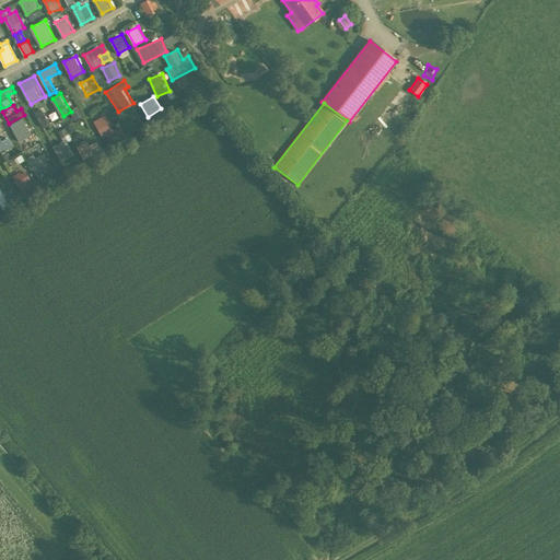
[(76,119),(84,115),(79,105),(70,109),(76,119)]
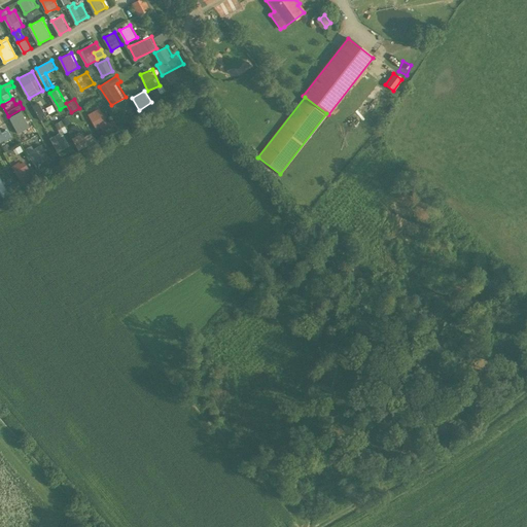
[(34,104),(40,118),(47,115),(41,101),(34,104)]
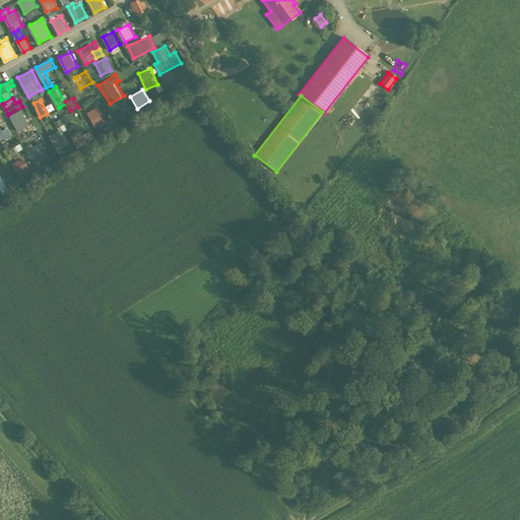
[(93,127),(104,125),(104,127),(107,126),(103,107),(89,110),(93,127)]
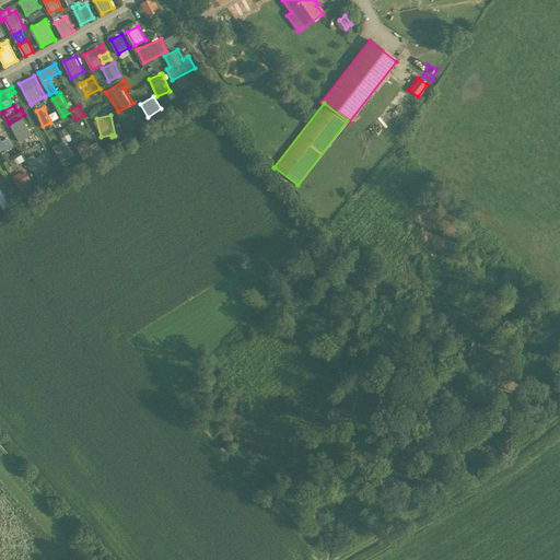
[(133,118),(123,124),(128,133),(138,127),(133,118)]
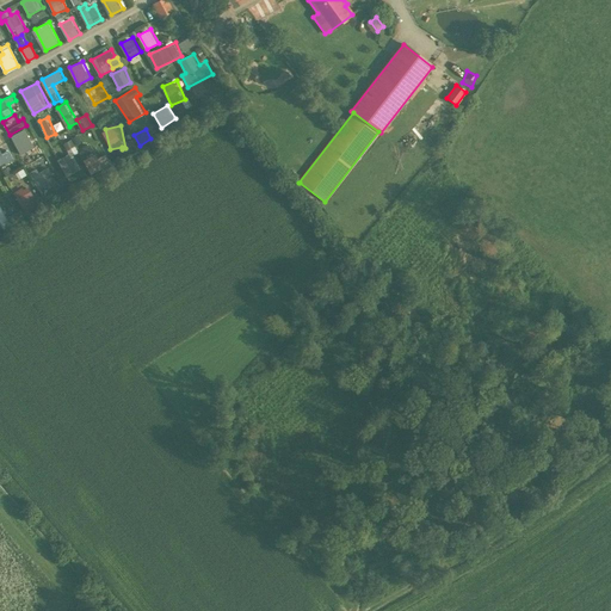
[(82,150),(76,136),(66,141),(71,155),(82,150)]
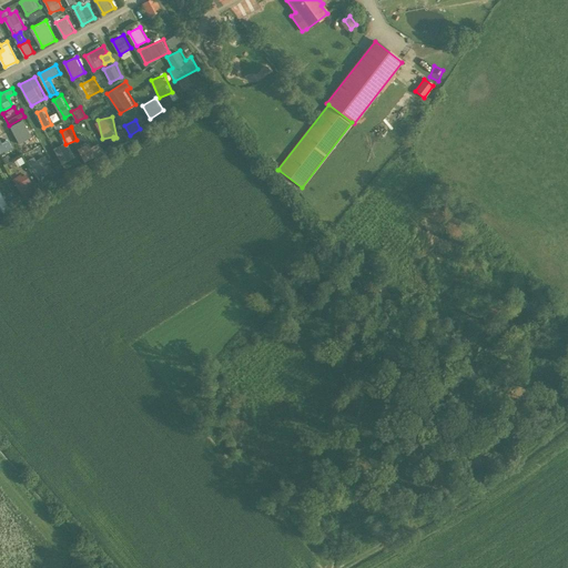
[(74,138),(83,160),(103,153),(100,142),(91,145),(85,133),(74,138)]
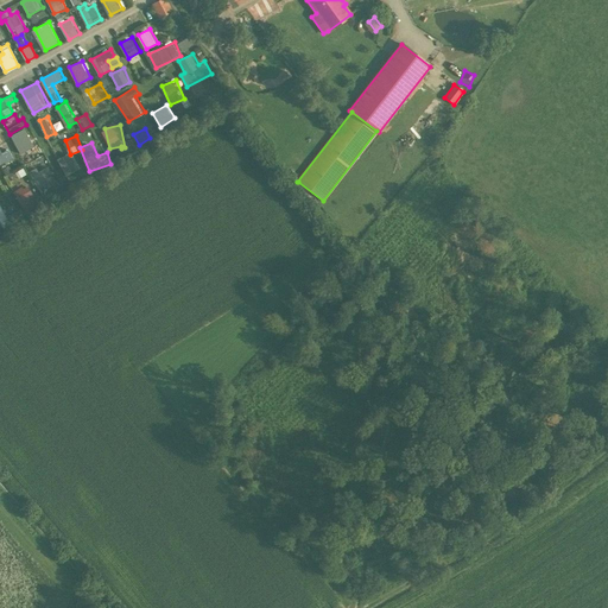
[(0,146),(0,164),(14,157),(10,149),(2,152),(0,146)]
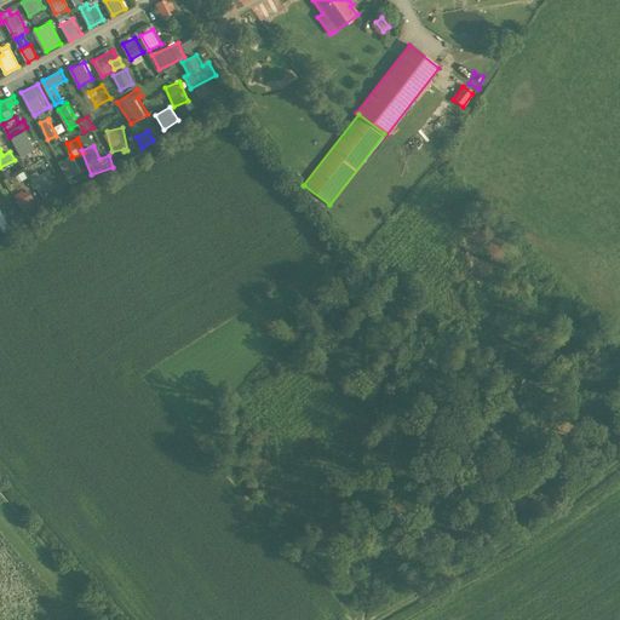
[(40,162),(44,168),(51,165),(44,151),(38,154),(35,149),(21,156),(27,168),(40,162)]
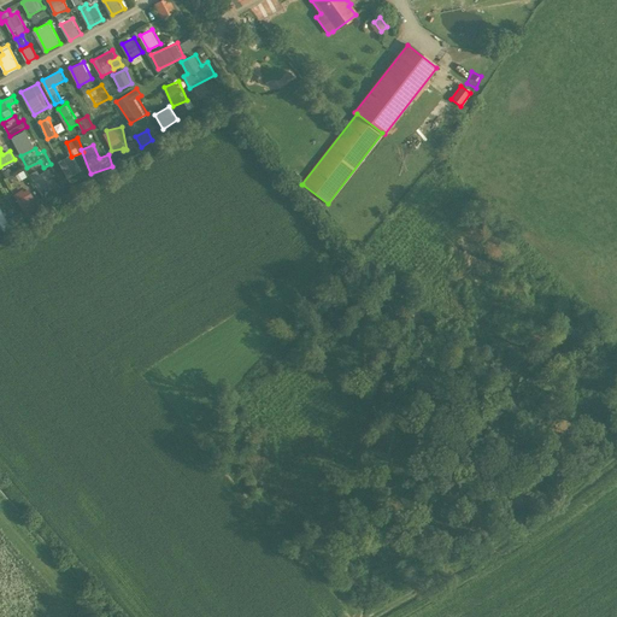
[(71,154),(59,160),(68,177),(78,171),(71,154)]
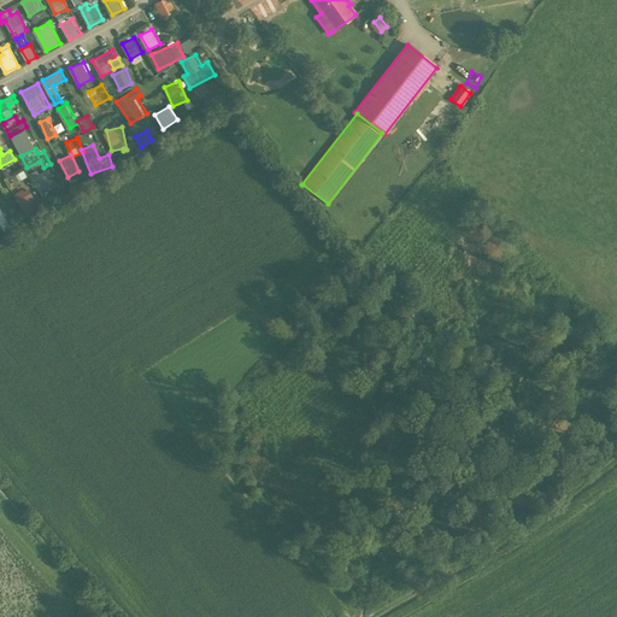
[(10,168),(4,171),(9,180),(15,176),(10,168)]
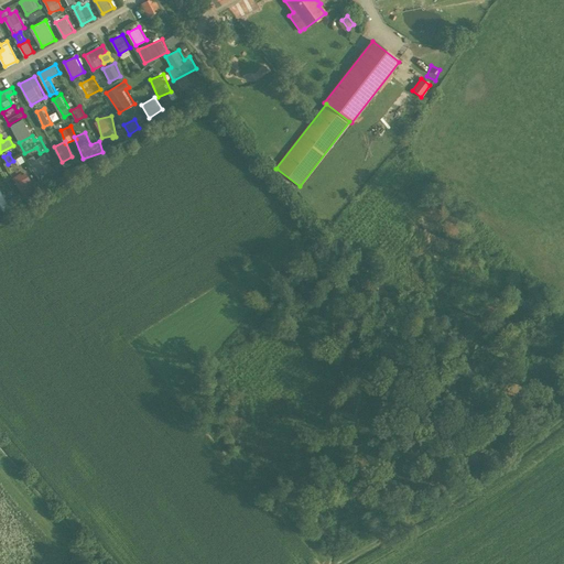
[(51,166),(44,154),(30,162),(36,174),(51,166)]
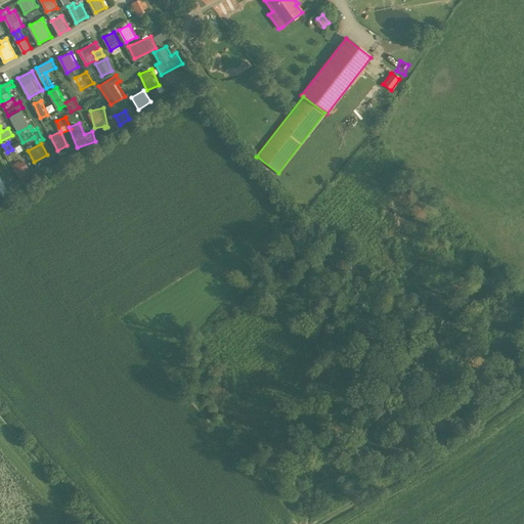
[(34,178),(24,159),(13,164),(23,183),(34,178)]
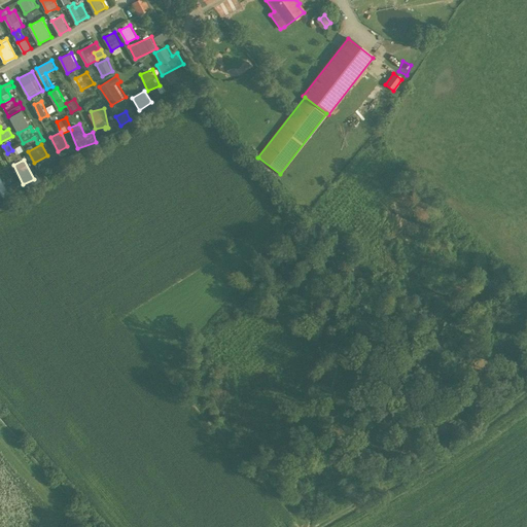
[(0,189),(4,197),(10,194),(0,175),(0,174),(0,189)]
